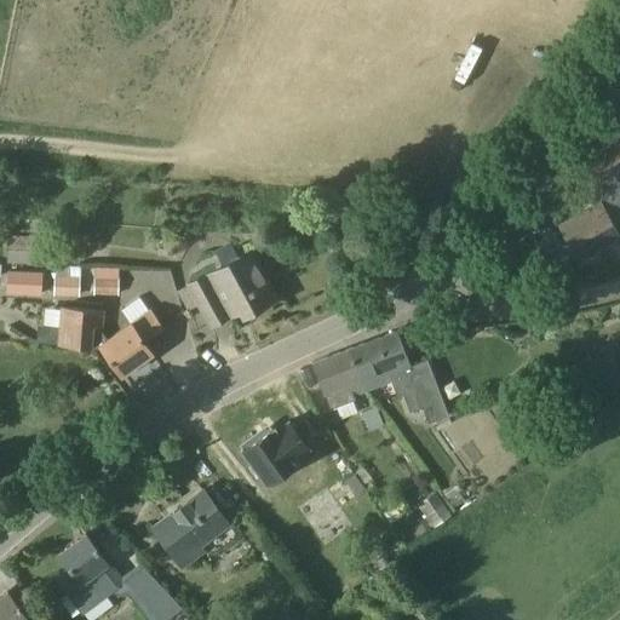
[(619,171),(619,143),(577,168),(596,205),(560,224),(579,258),(619,235),(619,184),(615,174),(619,171)]
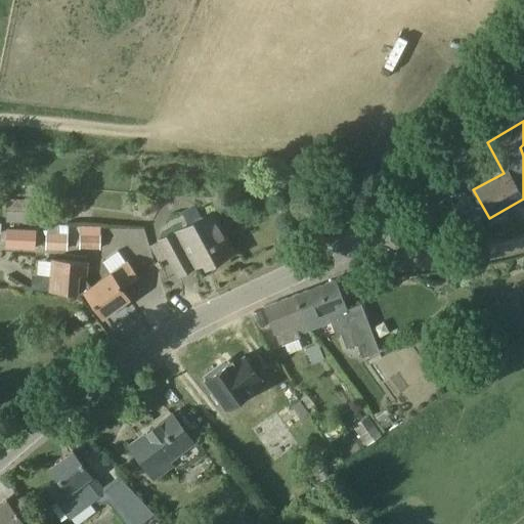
[(6,222),(52,224),(52,216),(39,216),(40,201),(7,199),(6,222)]
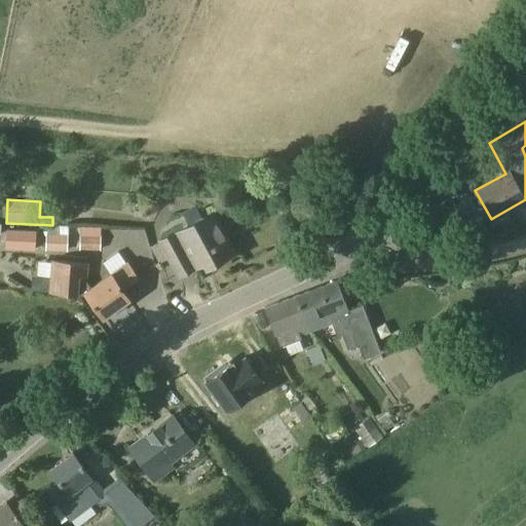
[(235,252),(213,213),(162,241),(181,275),(203,263),(207,268),(235,252)]
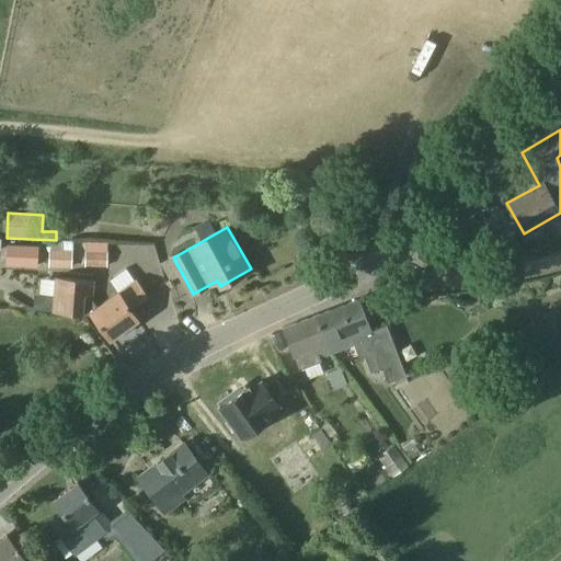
[(38,247),(8,244),(7,265),(37,266),(38,247)]
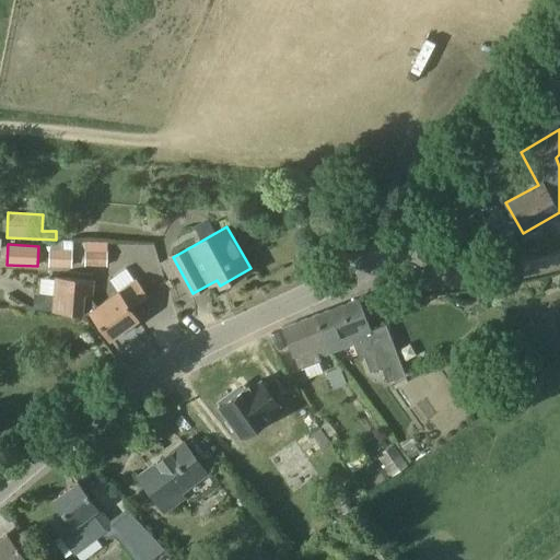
[(50,249),(49,268),(72,268),(72,249),(50,249)]
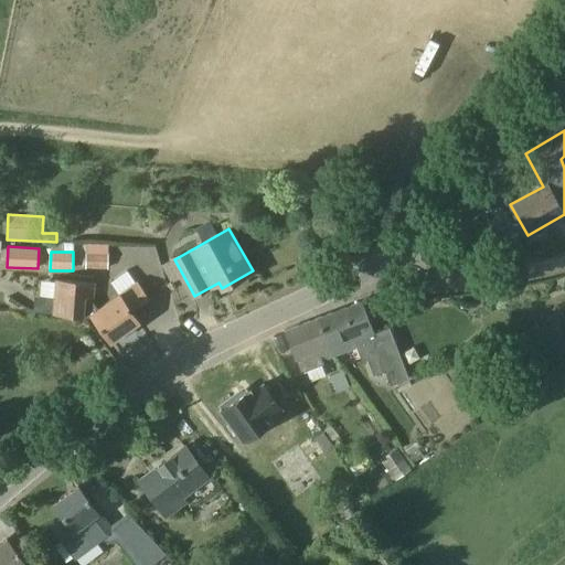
[(85,253),(85,268),(108,269),(108,254),(85,253)]
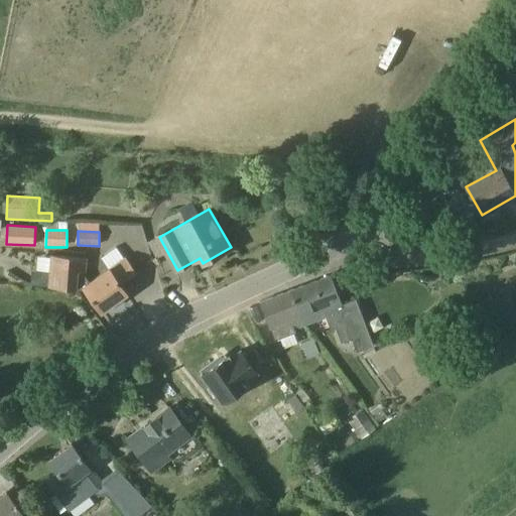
[(109,269),(90,282),(85,275),(87,258),(52,255),(49,287),(77,289),(77,286),(84,287),(102,311),(127,293),(120,284),(136,273),(125,259),(110,270),(109,269)]
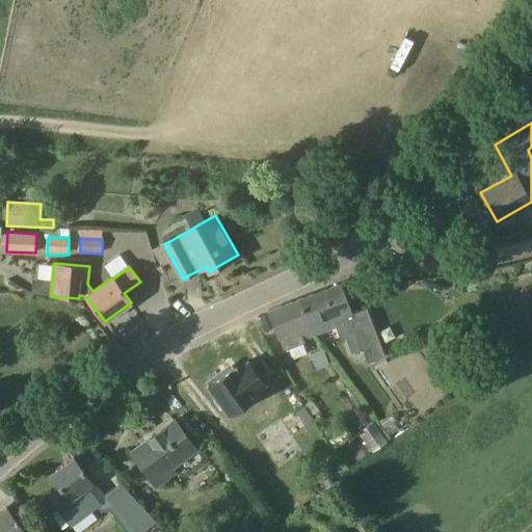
[(302,298),(315,335),(335,327),(341,345),(347,343),(352,357),(363,353),(367,366),(386,360),(368,312),(352,318),(340,285),(302,298)]
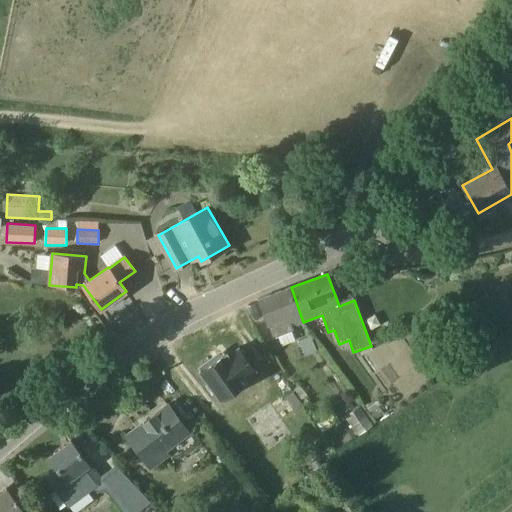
[(292,326),(303,322),(291,287),(258,300),(267,324),(272,337),(294,330),(292,326)]
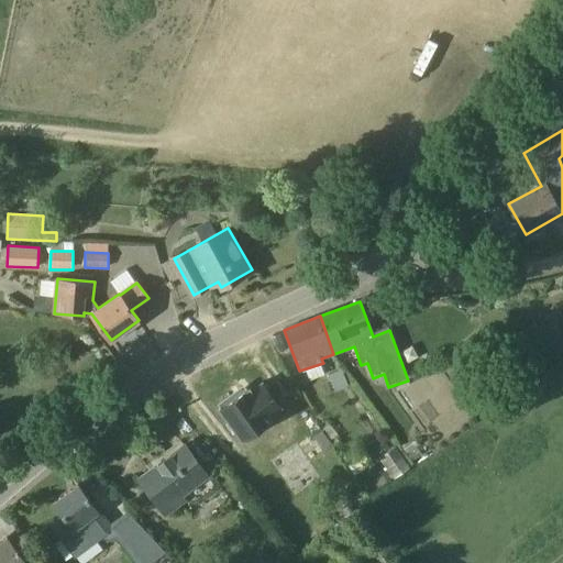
[(483,348),(474,334),(465,341),(475,353),(483,348)]
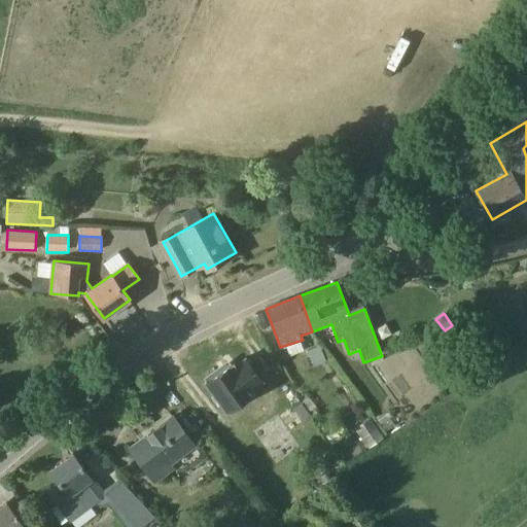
[(217,370),(205,378),(207,382),(205,383),(225,412),(253,392),(251,389),(260,382),(245,359),(235,366),(233,363),(219,373),(217,370)]
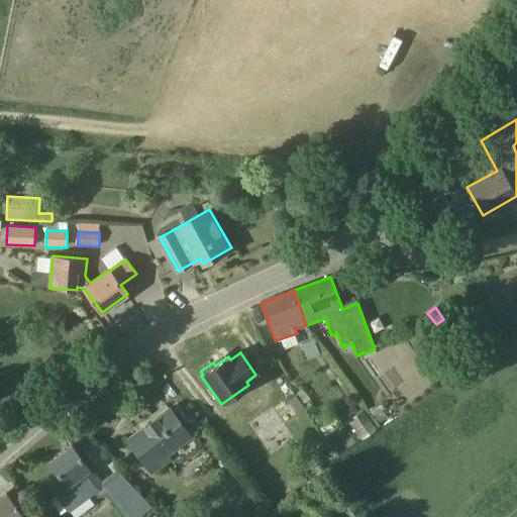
[(304,389),(297,395),(304,404),(311,398),(304,389)]
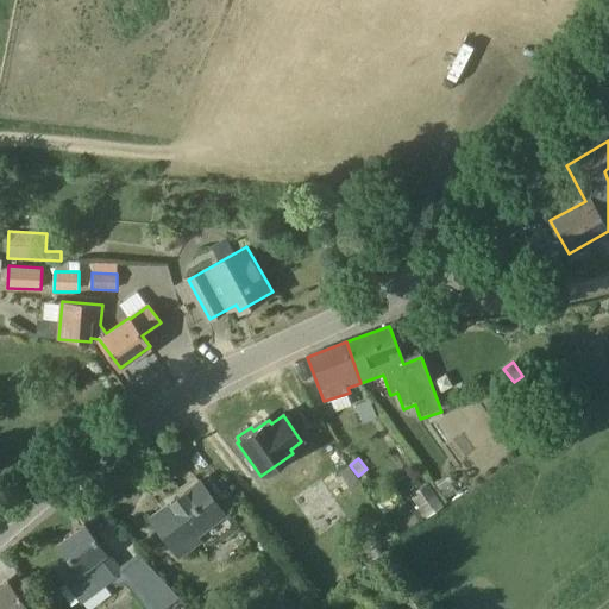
[(198,534),(225,513),(200,481),(171,502),(173,504),(154,519),(152,516),(151,518),(180,554),(201,539),(198,534)]
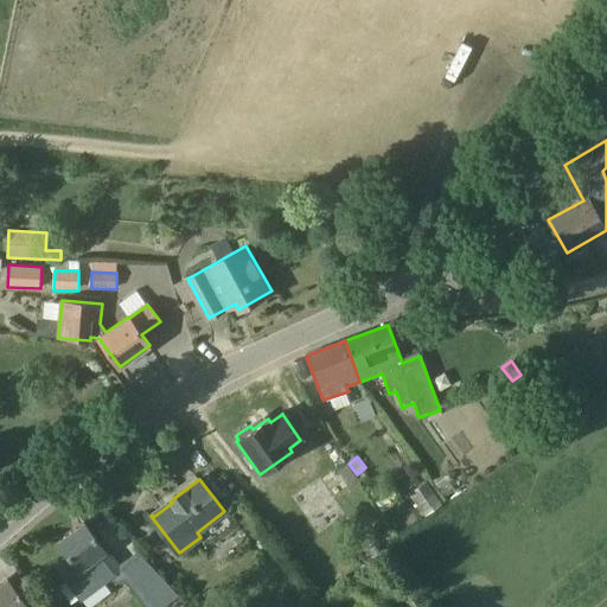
[(426,480),(408,493),(425,515),(442,502),(426,480)]
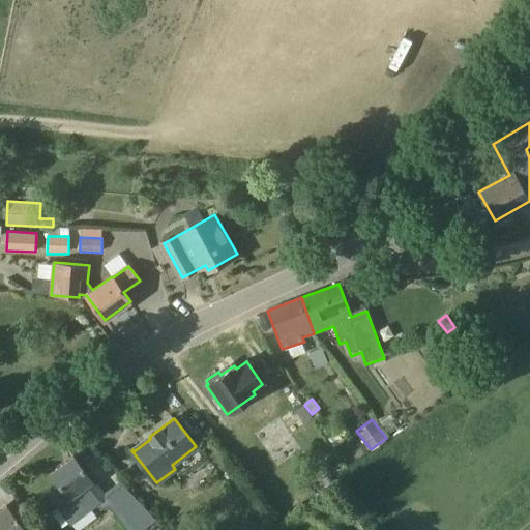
[(251,465),(280,507),(312,484),(283,442),(251,465)]
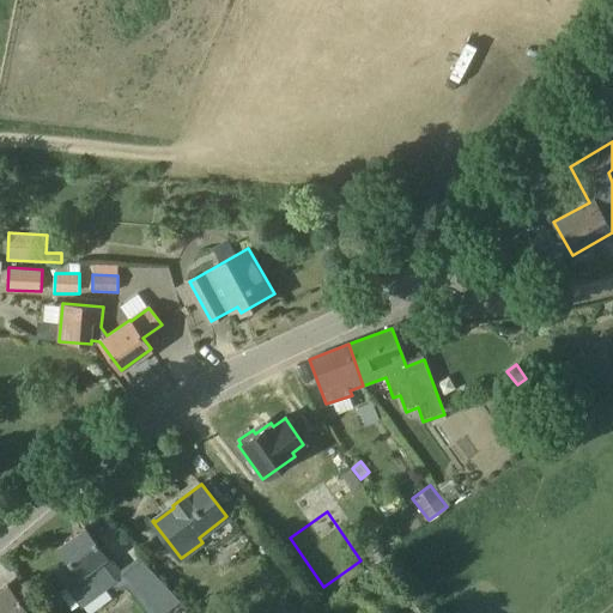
[(141,558),(121,574),(85,527),(59,547),(70,562),(56,571),(83,605),(113,583),(115,586),(120,586),(123,586),(128,584),(149,612),(164,612),(181,600),(141,558)]
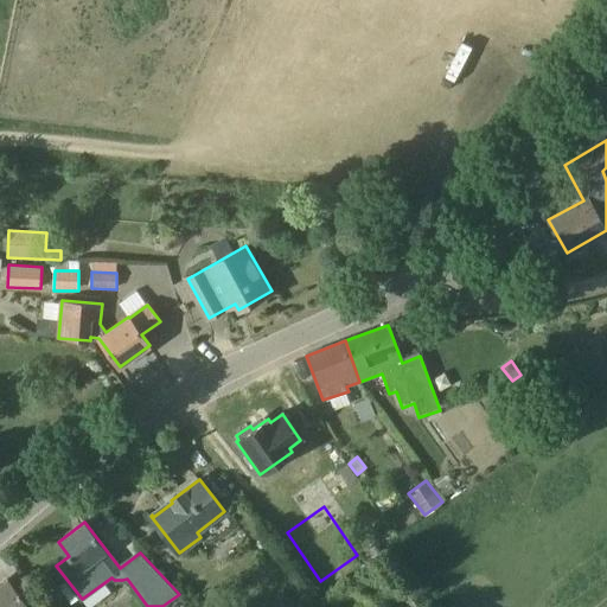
[(0,606),(30,606),(10,579),(0,585),(0,606)]
